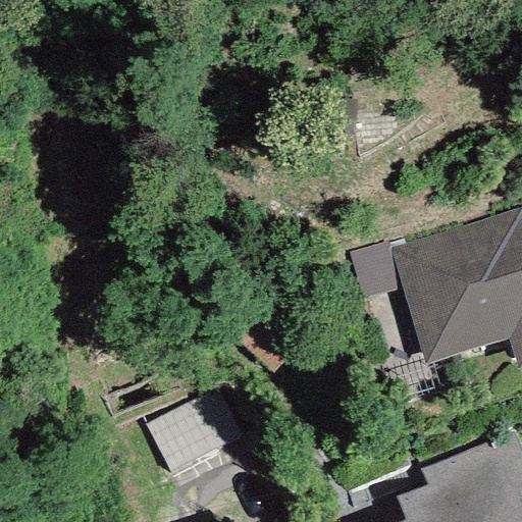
[(425,365),(507,341),(516,370),(521,367),(521,210),(521,208),(390,249),(425,365)]
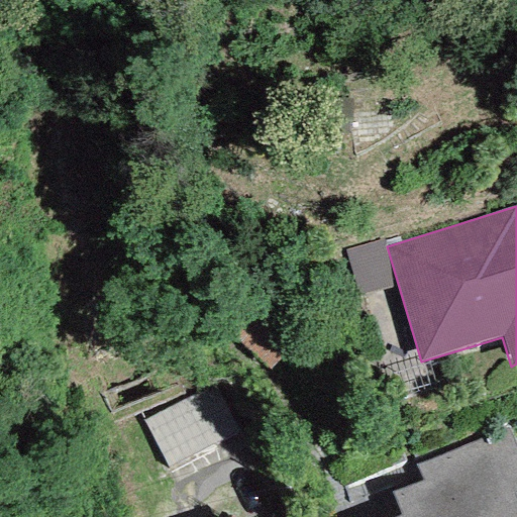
[(344,251),(357,296),(394,286),(382,240),(344,251)]
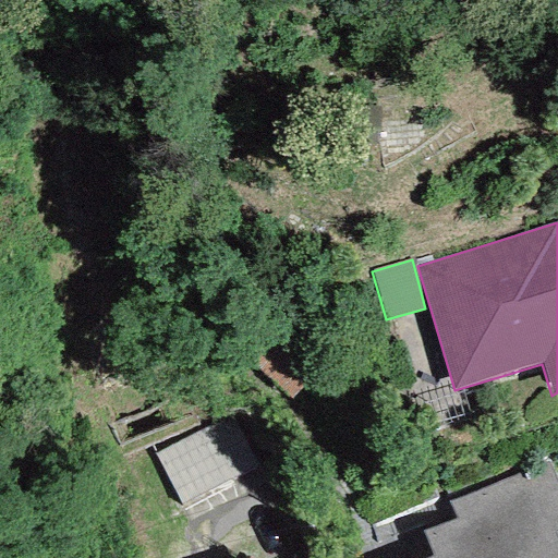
[(249,362),(294,400),(329,359),(283,320),(249,362)]
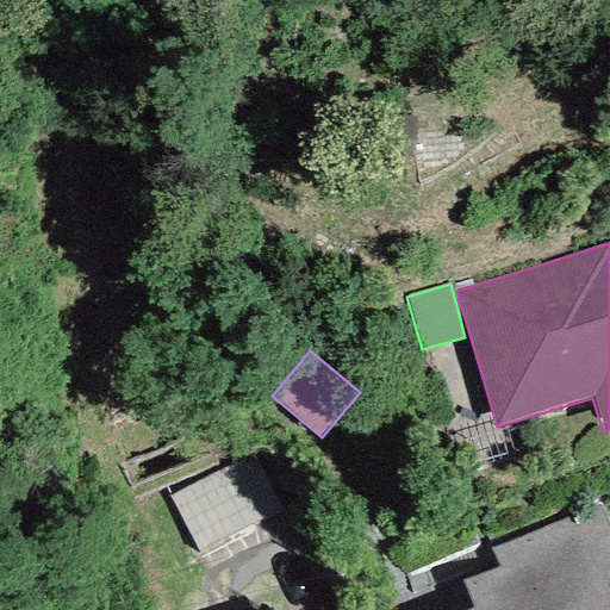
[(172,497),(198,551),(275,512),(248,459),(172,497)]
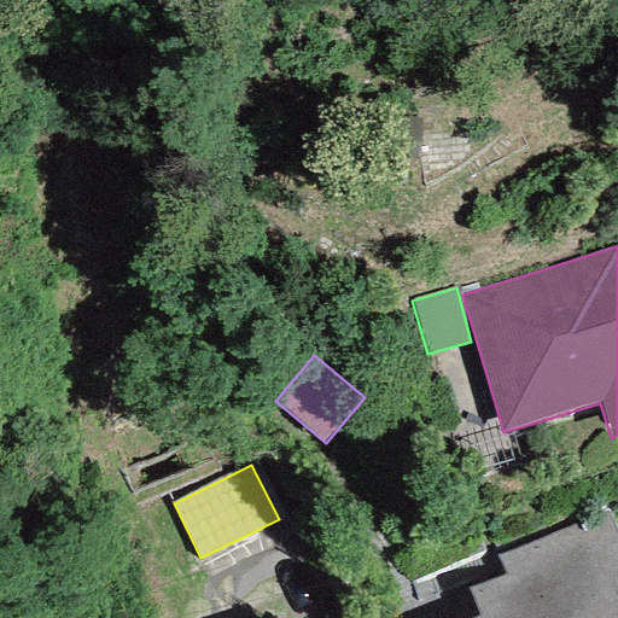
[(478,616),(473,617),(617,617),(617,604),(612,590),(617,588),(617,540),(606,512),(496,557),(503,573),(466,590),(478,616)]
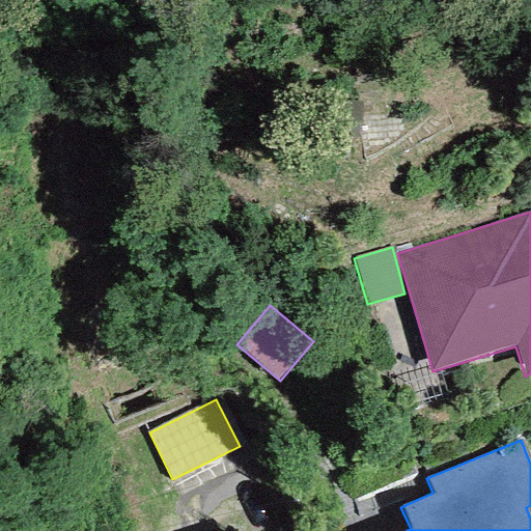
All buildings are outlined.
